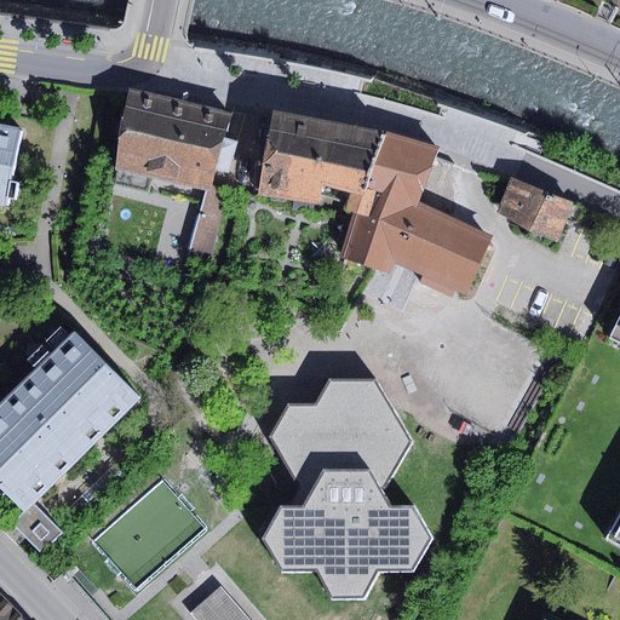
[(230,116),(128,91),(115,170),(210,190),(216,168),(231,172),(239,142),(224,138),(230,116)]
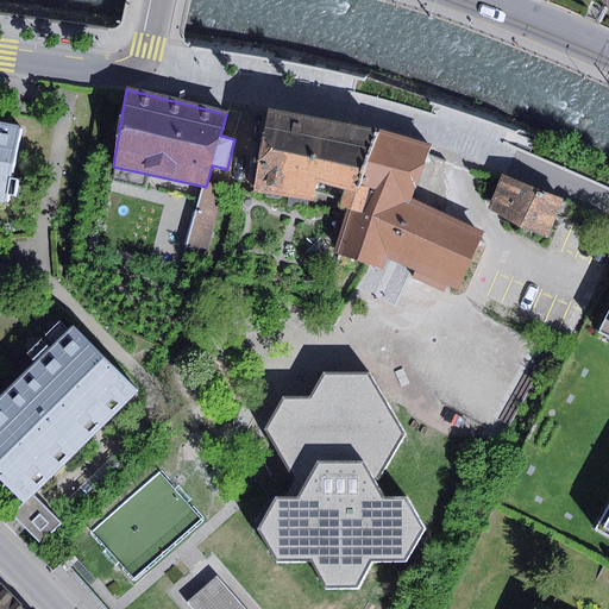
[(267,112),(253,192),(313,201),(316,182),(344,189),(339,207),(350,209),(376,131),(267,112)]
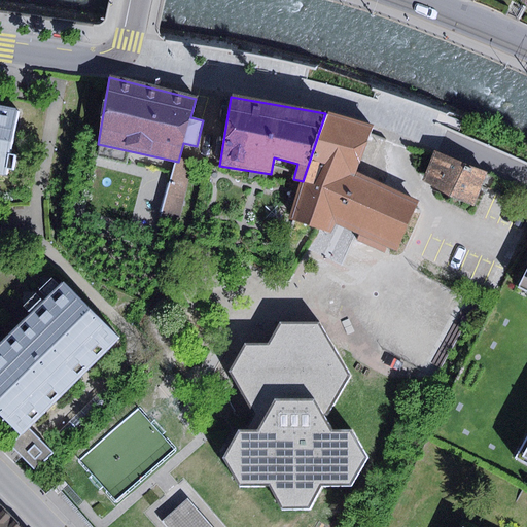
[(20,110),(0,106),(0,175),(7,176),(20,110)]
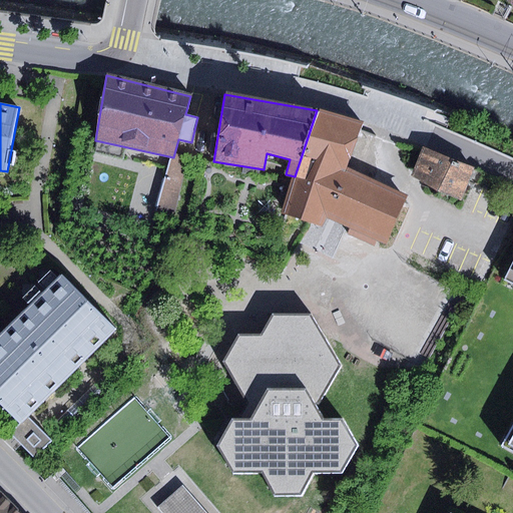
[(324,214),(343,168),(364,123),(317,110),(295,176),(283,213),(319,225),(324,214)]
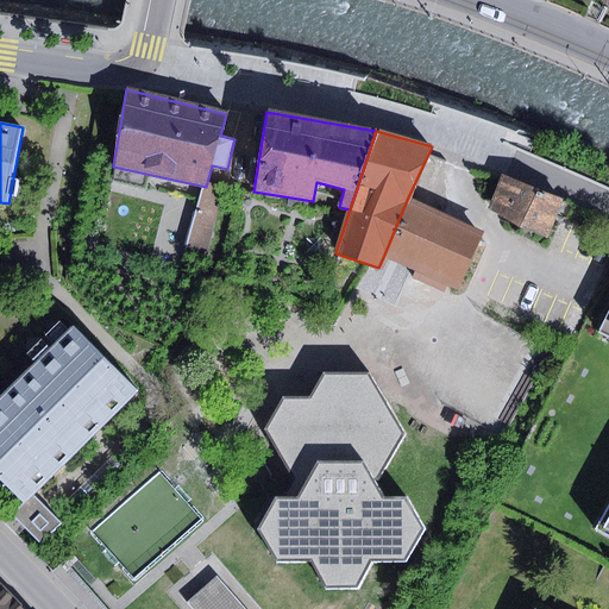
[(484,211),(545,236),(560,199),(498,174),(484,211)]
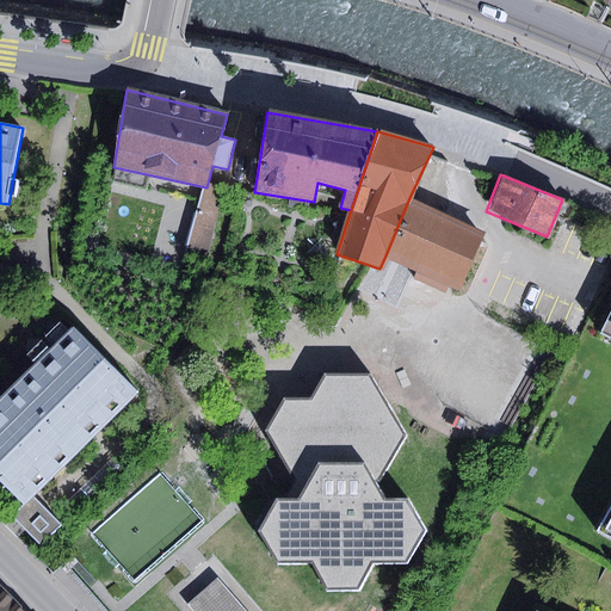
[(223,191),(207,187),(187,251),(209,255),(223,191)]
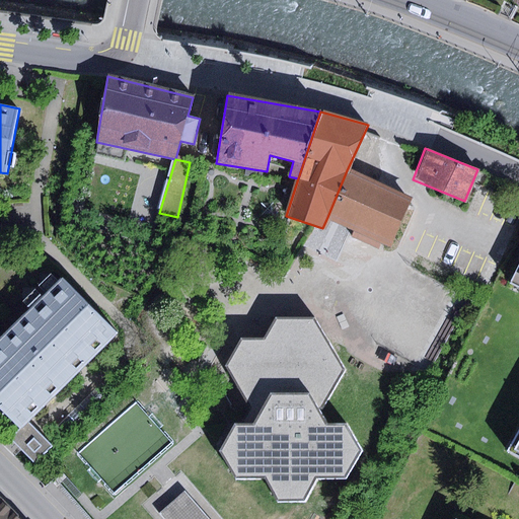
[(347,170),(327,217),(391,243),(411,198),(347,170)]
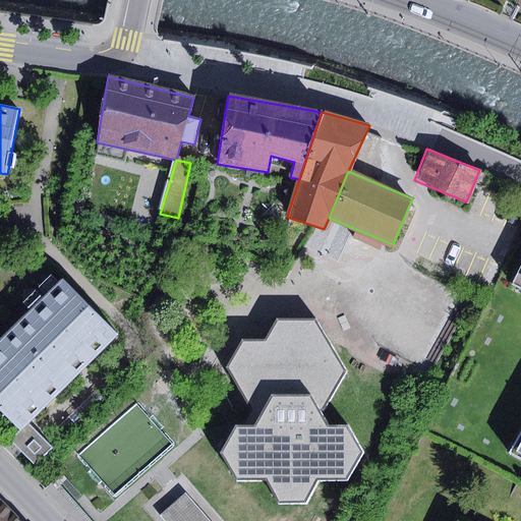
[(520,266),(512,285),(520,289),(520,266)]
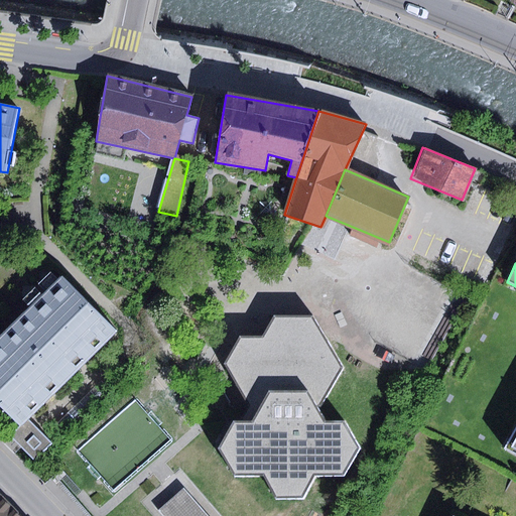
[(59,276),(0,335),(0,407),(19,426),(27,418),(115,332),(59,276)]
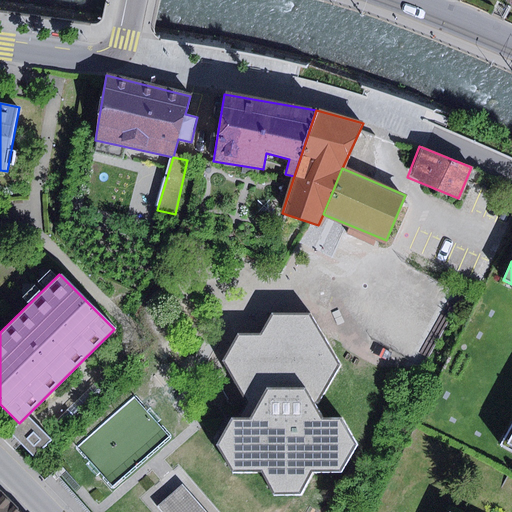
[(231,418),(217,445),(233,471),(261,471),(273,494),(299,494),(311,470),(340,471),(354,444),(341,419),(323,419),(316,406),(340,365),(309,315),(272,314),(261,335),(237,335),(222,360),(247,402),(240,418),(231,418)]
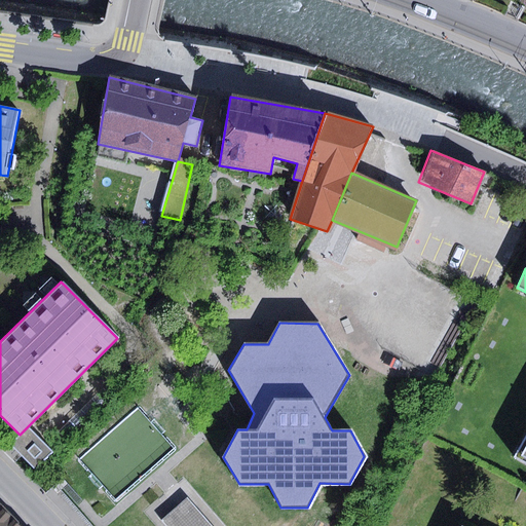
[(28,426),(20,435),(10,445),(35,471),(53,453),(28,426)]
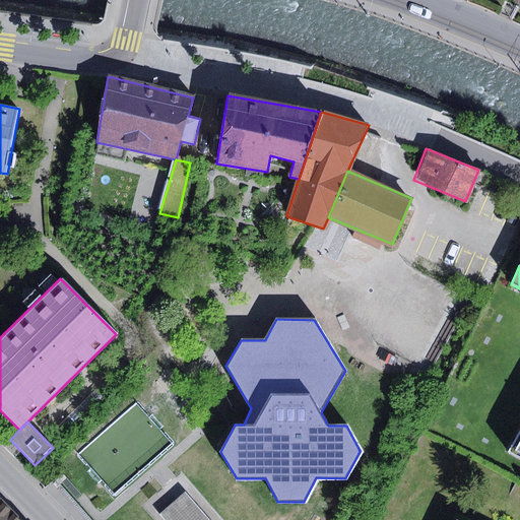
[(519,429),(507,452),(519,459),(519,429)]
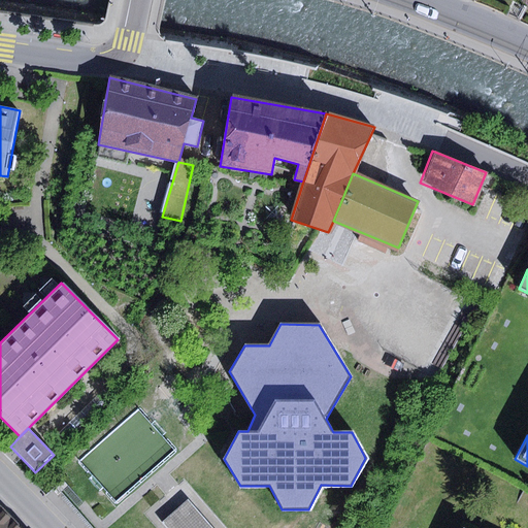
[(212,527),(190,498),(161,522),(165,527),(212,527)]
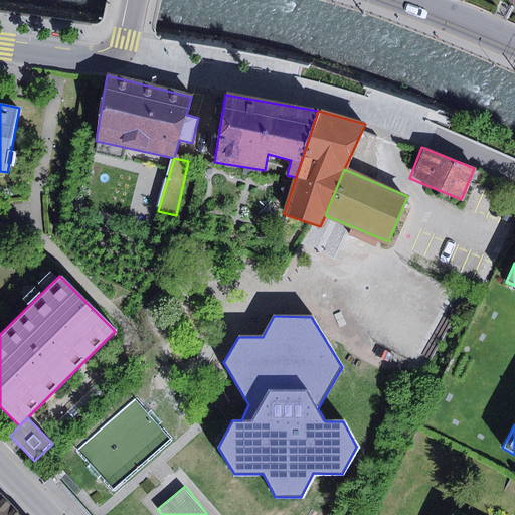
[(0,514),(15,514),(0,497),(0,514)]
